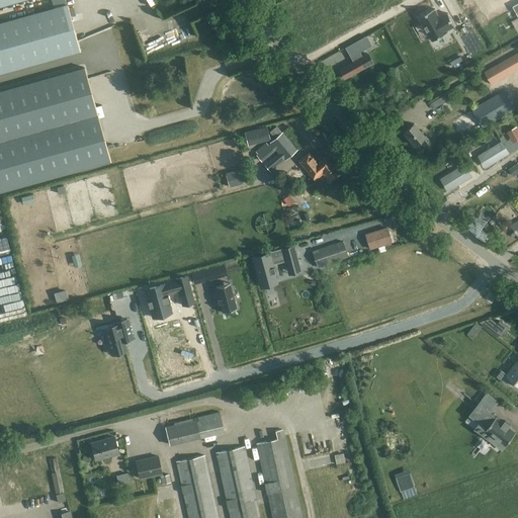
[(52,0),(55,7),(0,22),(0,74),(79,52),(66,4),(65,0),(52,0)]
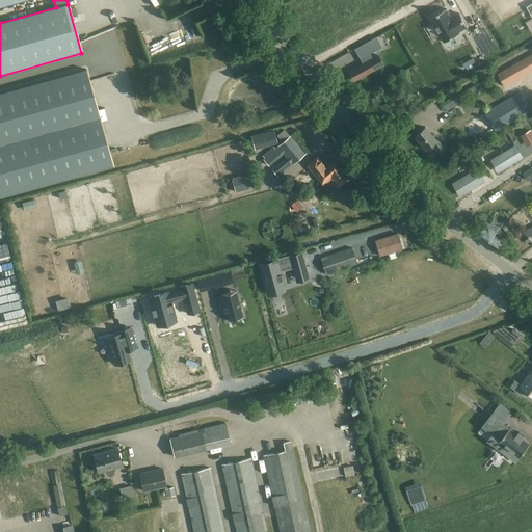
[(445,42),(460,33),(459,31),(468,27),(460,14),(452,18),(447,9),(431,18),(445,42)]
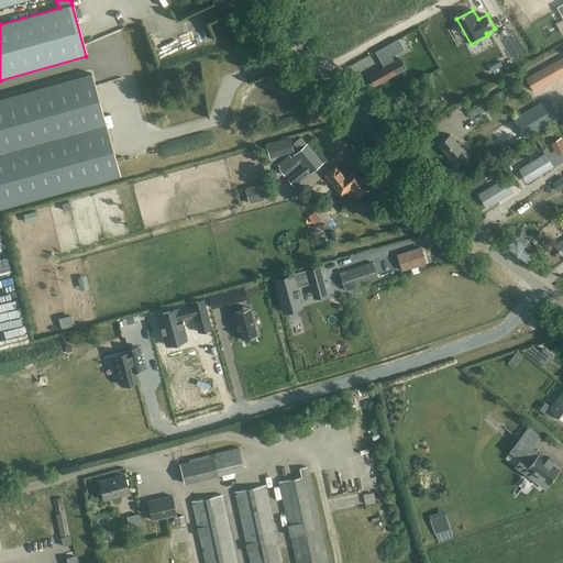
[(399,42),(383,51),(387,58),(404,48),(399,42)]
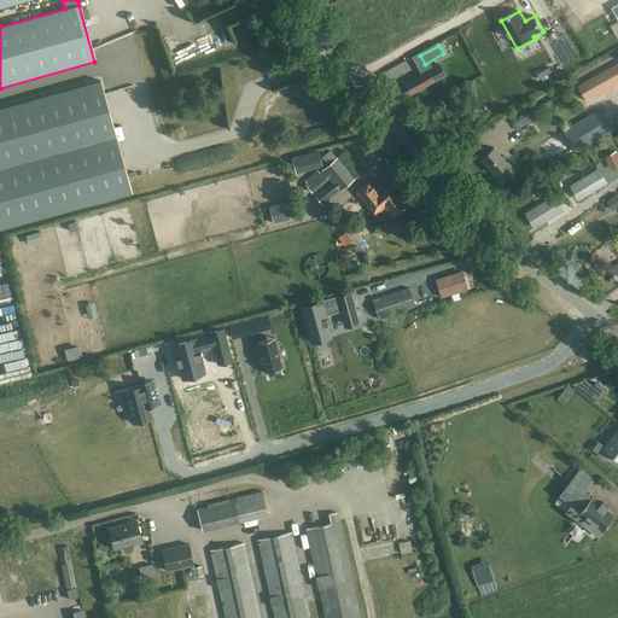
[(617,62),(577,86),(587,101),(617,83),(617,62)]
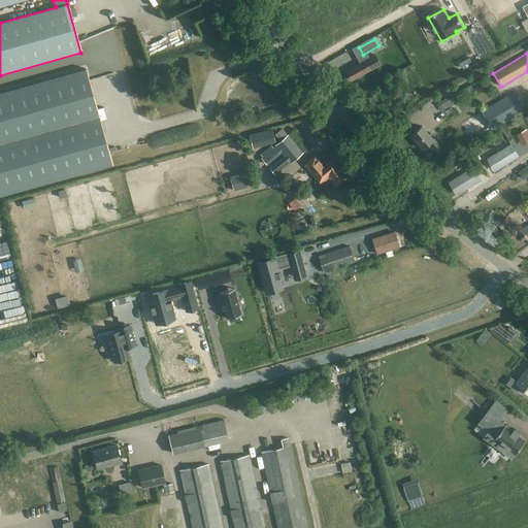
[(360,64),(345,72),(351,80),(380,64),(375,56),(369,59),(367,55),(358,60),(360,64)]
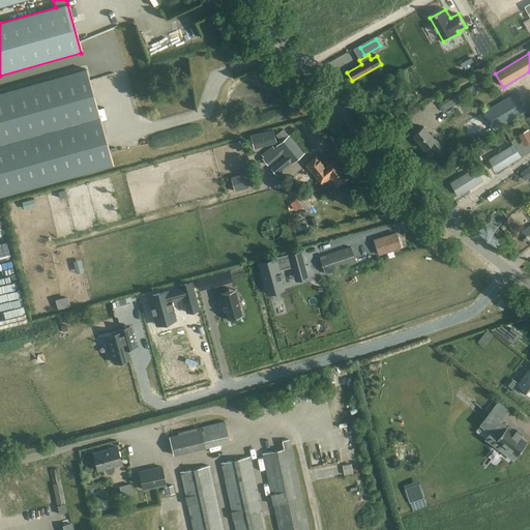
[(0,197),(114,166),(87,68),(0,92),(0,197)]
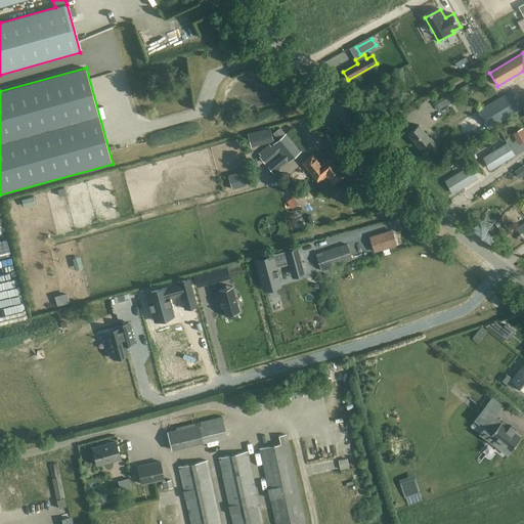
[(511,92),(481,110),(489,124),(491,128),(522,111),(511,92)]
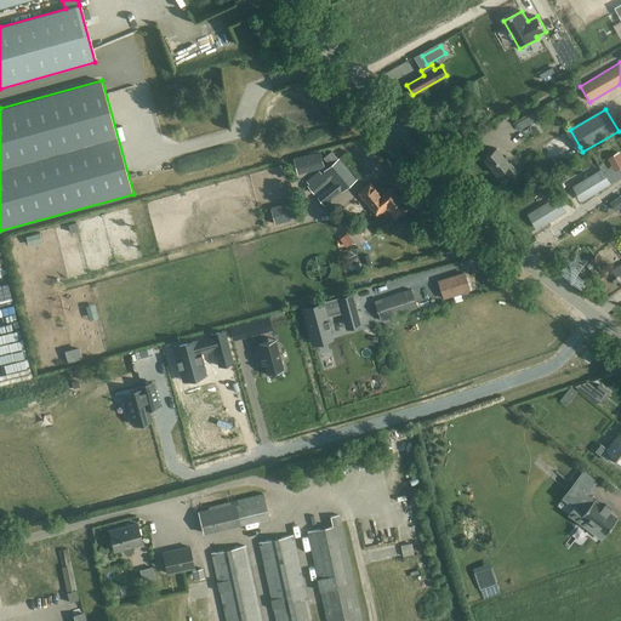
[(496,148),(483,159),(497,175),(505,167),(512,176),(517,172),(496,148)]
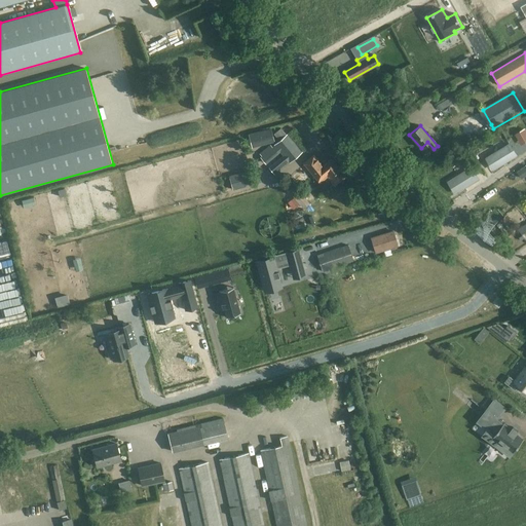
[(252,148),(274,142),(270,128),(249,135),(252,148)]
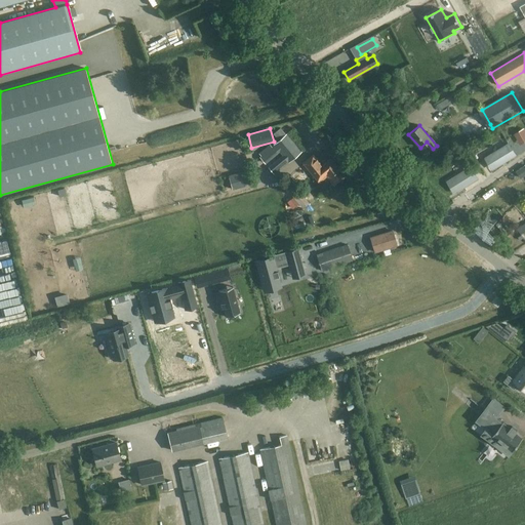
[(514,134),(517,138),(520,137),(523,143),(524,142),(524,131),(524,129),(514,134)]
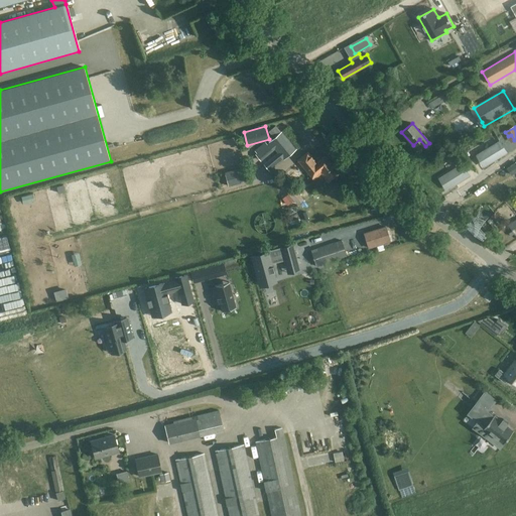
[(255,153),(261,160),(274,149),(277,153),(264,164),(269,170),(296,148),(282,131),(255,153)]
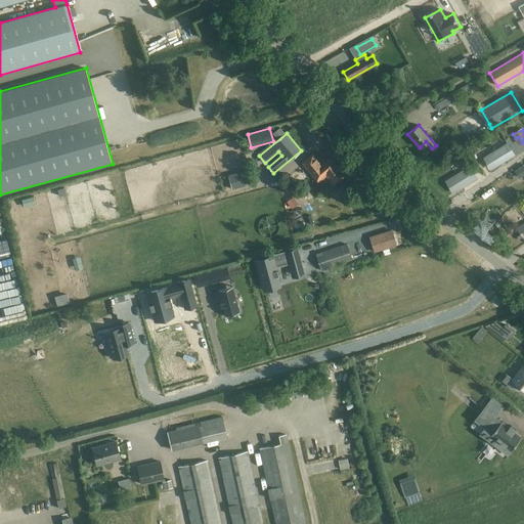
[(507,142),(483,158),(488,165),(496,160),(499,165),(515,156),(508,142),(507,142)]
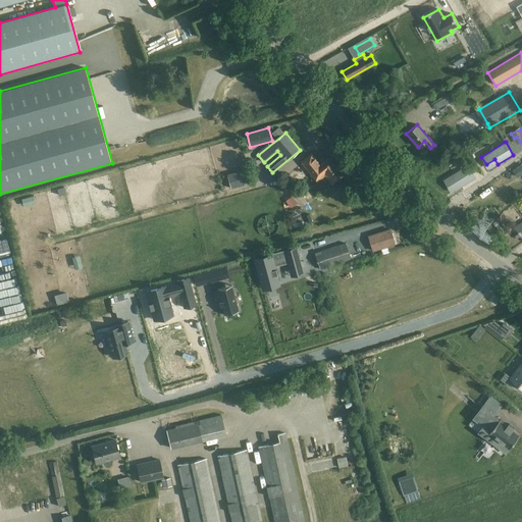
[(329,158),(320,165),(310,153),(300,161),(311,173),(318,181),(325,175),(332,185),(344,175),(329,158)]
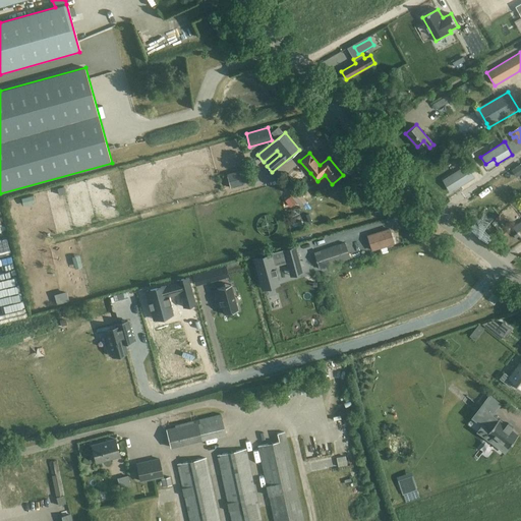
[(520,173),(520,164),(512,170),(517,177),(520,173)]
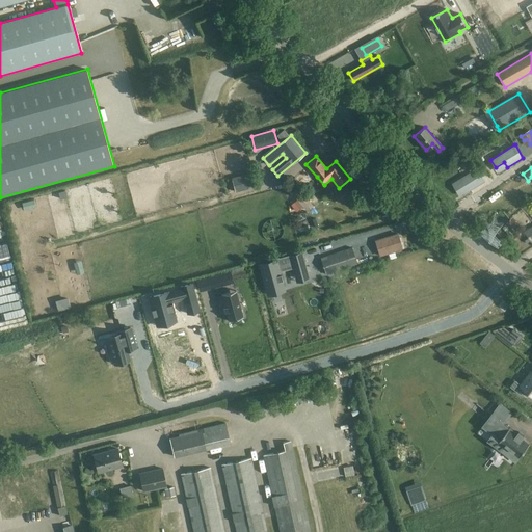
[(476,169),(452,184),(457,191),(466,186),(469,191),(485,181),(484,180),(477,168),(476,169)]
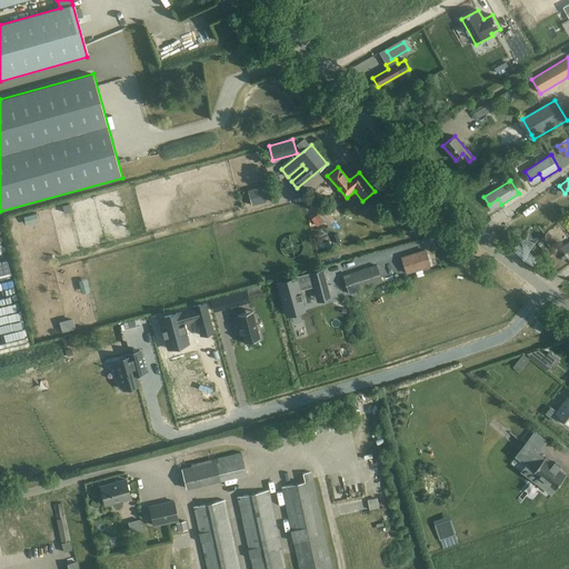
[(260,187),(265,201),(272,199),(268,185),(260,187)]
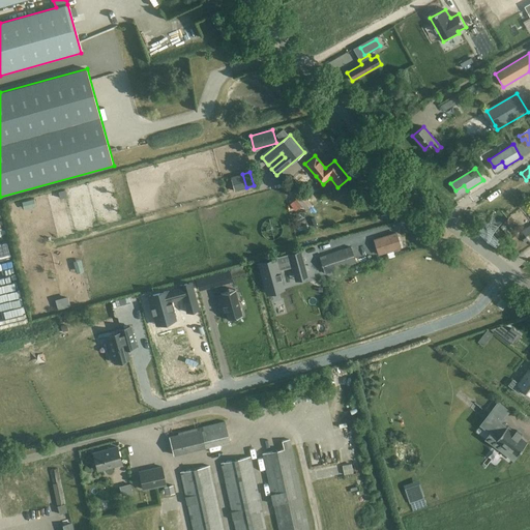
[(311,204),(292,182),(286,187),(296,199),(301,206),(304,209),(311,204)]
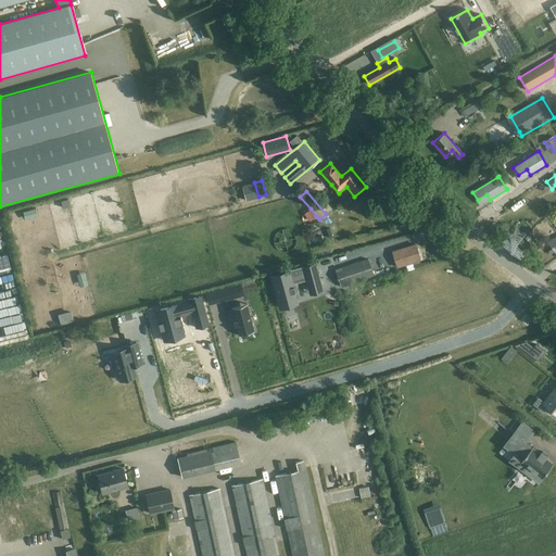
[(420,260),(415,244),(393,252),(396,266),(420,260)]
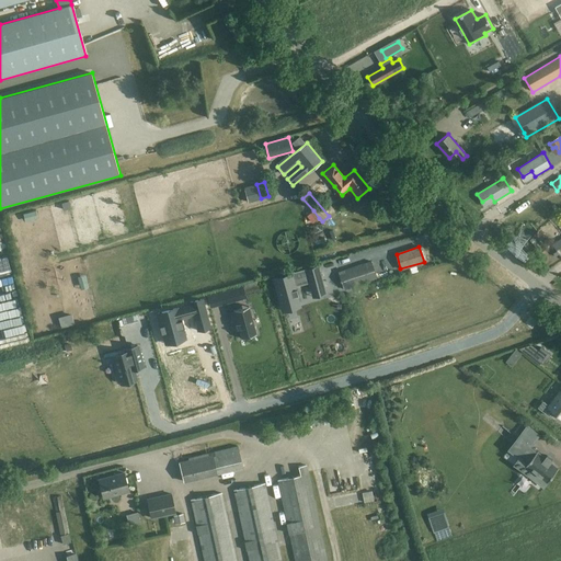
[(376,279),(376,278),(370,262),(339,273),(344,289),(376,279)]
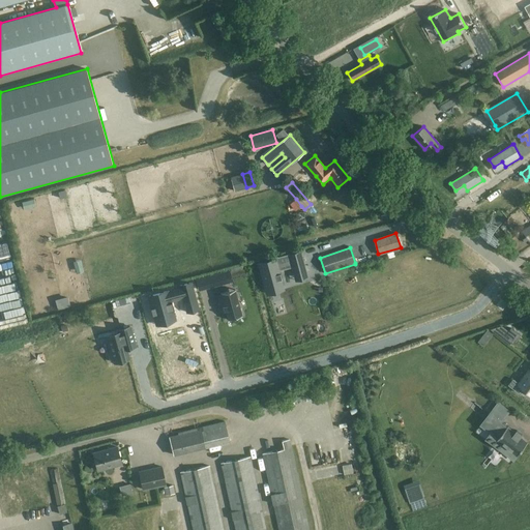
[(303,269),(298,252),(257,263),(264,291),(281,286),(275,270),(292,266),(293,272),(303,269)]
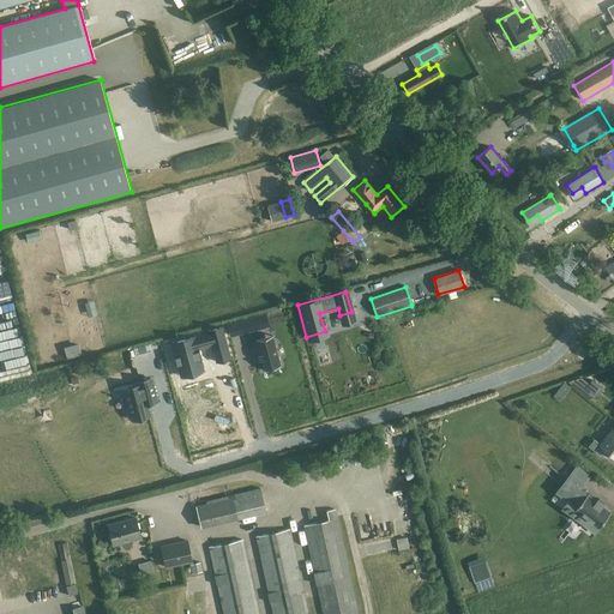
[(246,319),(250,330),(260,327),(258,315),(246,319)]
